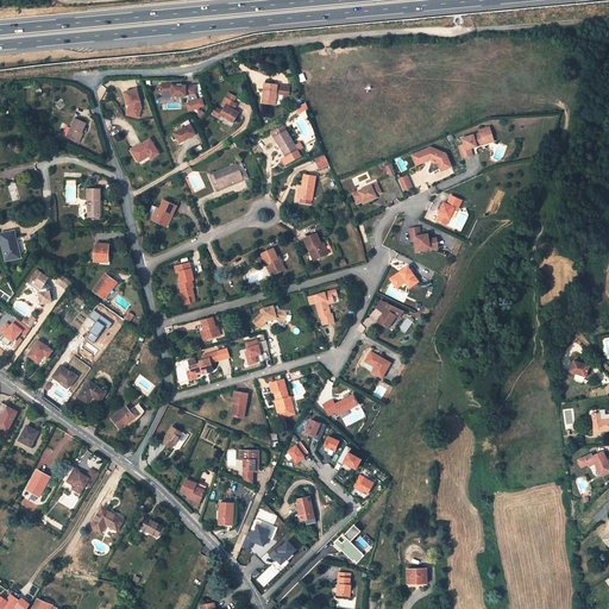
[(265,82),(263,95),(265,95),(264,104),(276,105),(277,93),(289,95),(292,86),(265,82)]
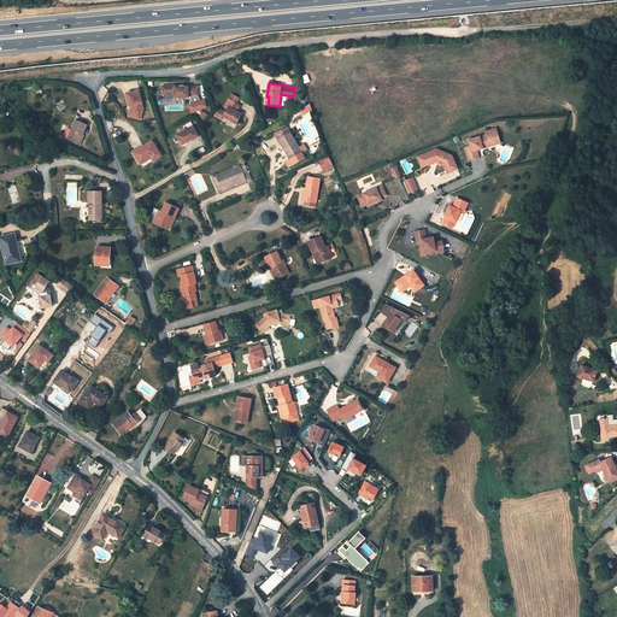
[(198,97),(198,87),(186,87),(184,86),(181,86),(180,87),(175,88),(175,86),(162,87),(163,95),(175,94),(175,98),(189,98),(189,97),(192,97),(194,104),(197,111),(200,110),(201,110),(207,107),(205,100),(201,101),(199,97),(198,97)]
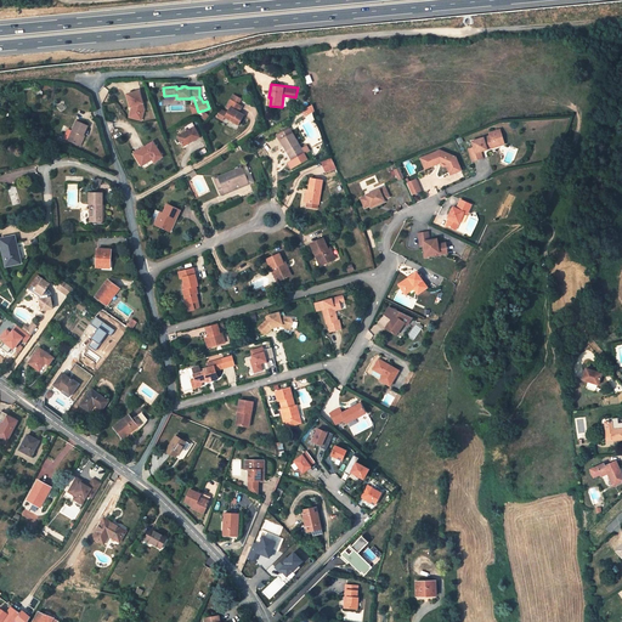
[(145,109),(140,91),(128,95),(130,107),(133,107),(130,118),(139,119),(141,113),(143,113),(145,109)]
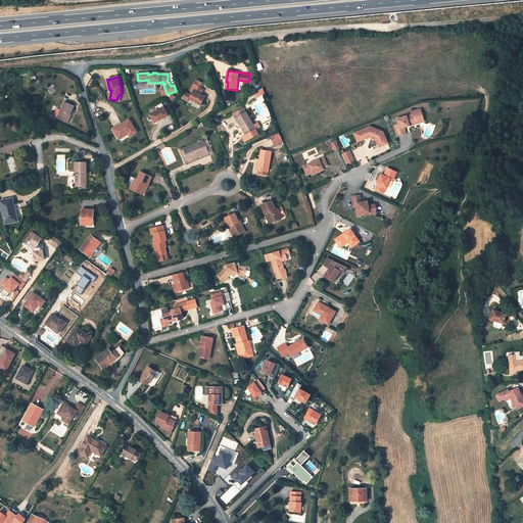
[(190,98),(190,99),(194,101),(198,103),(202,105),(206,97),(202,95),(199,93),(202,88),(201,87),(195,84),(191,91),(194,92),(192,95),(190,98)]
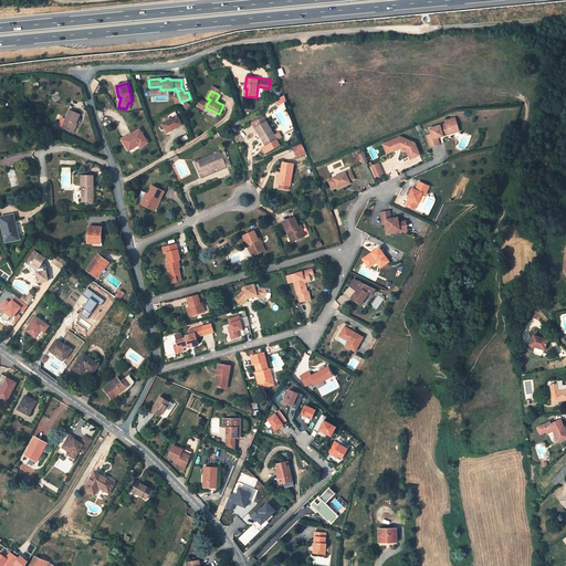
[(284,95),(273,101),(276,107),(287,102),(284,95)]
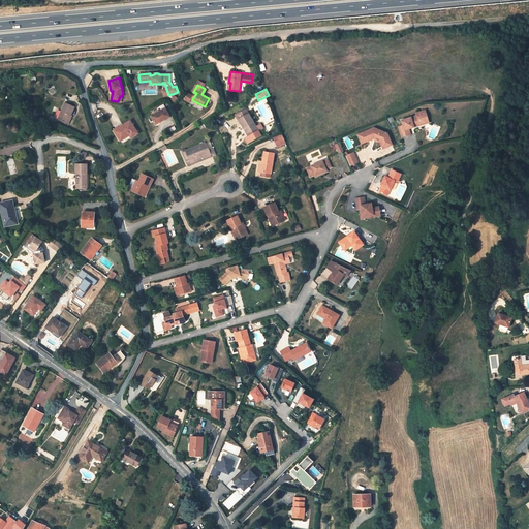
[(74,107),(65,103),(59,120),(66,123),(70,116),(74,107)]
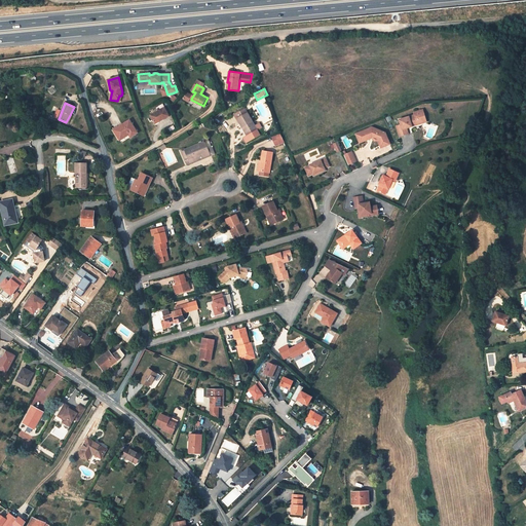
[(155,125),(170,117),(164,108),(150,116),(155,125)]
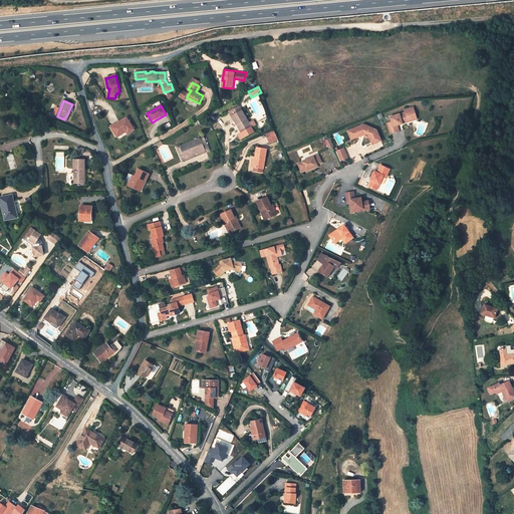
[(251,127),(239,106),(230,112),(237,124),(239,123),(243,132),(251,127)]
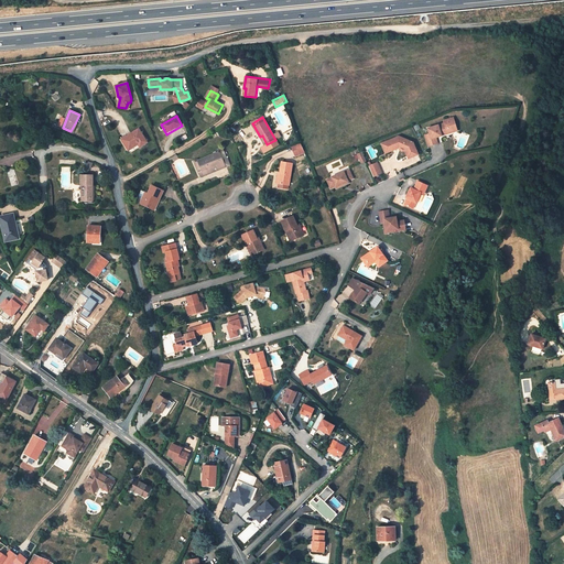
[(456,128),(454,118),(443,121),(444,123),(427,129),(430,133),(425,136),(429,147),(437,143),(436,138),(442,136),(441,133),(449,131),(449,130),(456,128)]
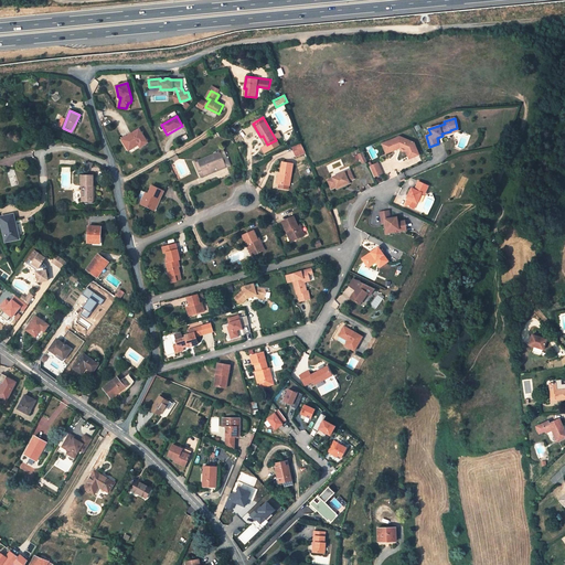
[(126,150),(136,144),(138,146),(139,149),(147,144),(145,141),(144,139),(138,129),(130,135),(120,140),(126,150)]
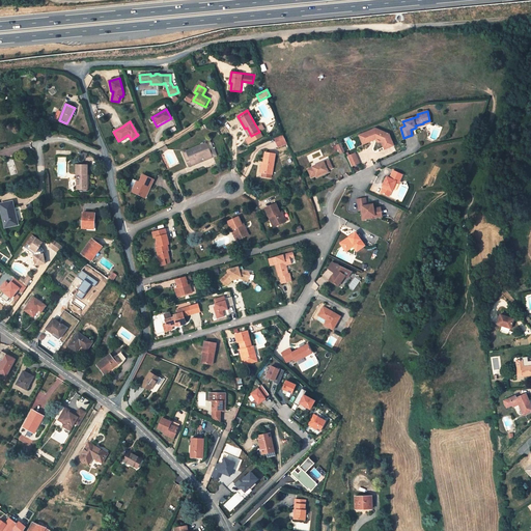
[(375,129),(362,134),(366,143),(375,139),(376,141),(379,142),(381,142),(385,149),(394,145),(389,134),(375,129)]
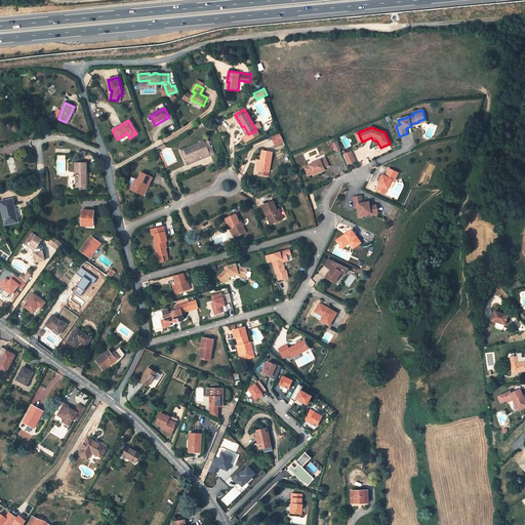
[(210,155),(204,142),(184,150),(188,160),(186,161),(187,165),(199,160),(198,157),(202,155),(204,158),(210,155)]
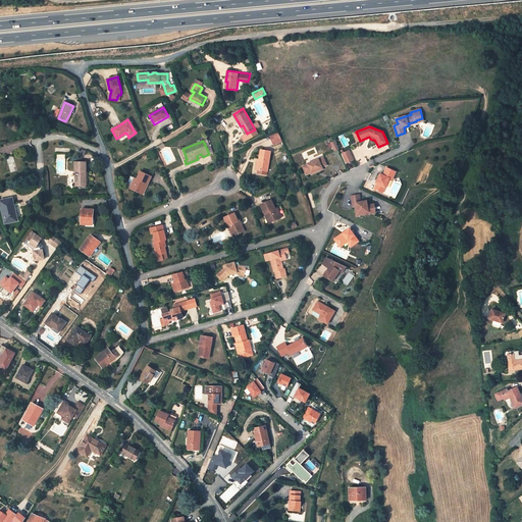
[(270,152),(261,150),(259,161),(257,170),(258,170),(257,174),(266,175),(267,171),(270,152)]
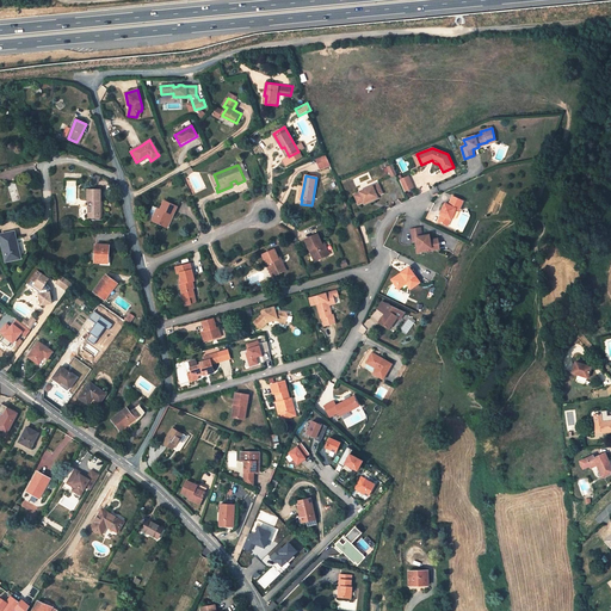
[(409,179),(401,184),(405,191),(413,187),(409,179)]
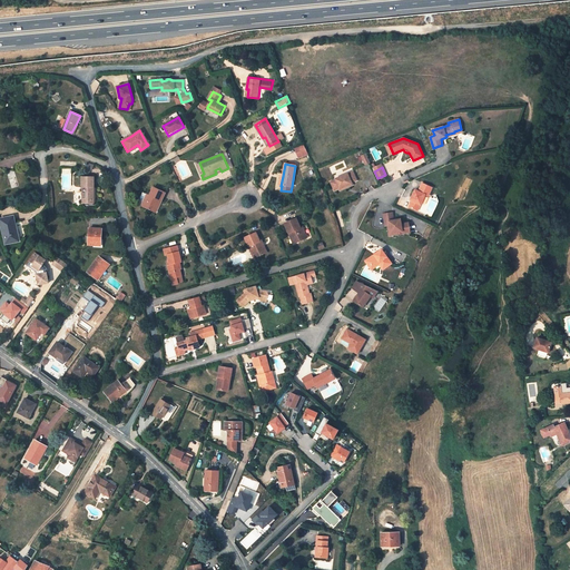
[(18,186),(13,170),(7,173),(12,188),(18,186)]
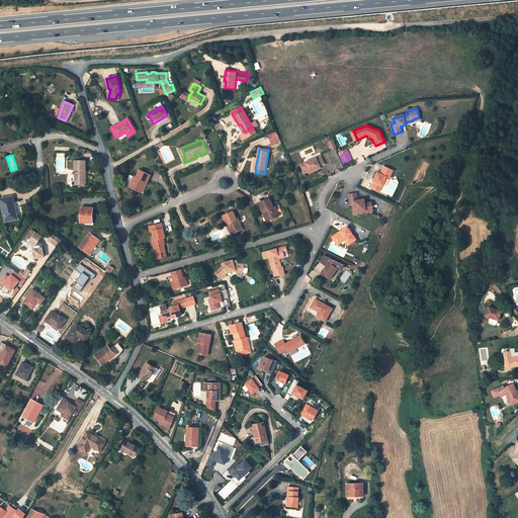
[(305,163),(300,165),(304,172),(309,171),(320,166),(324,164),(321,156),(316,158),(305,162),(305,163)]
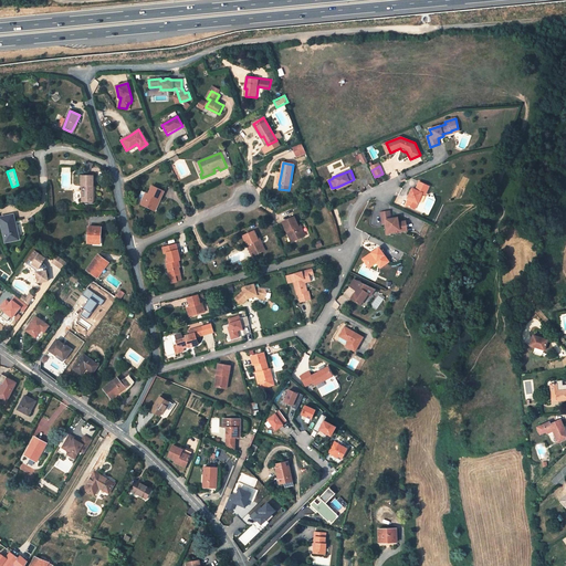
[(94,186),(94,176),(82,176),(81,186),(84,186),(84,191),(82,191),(82,200),(94,201),(93,191),(92,191),(92,186),(94,186)]
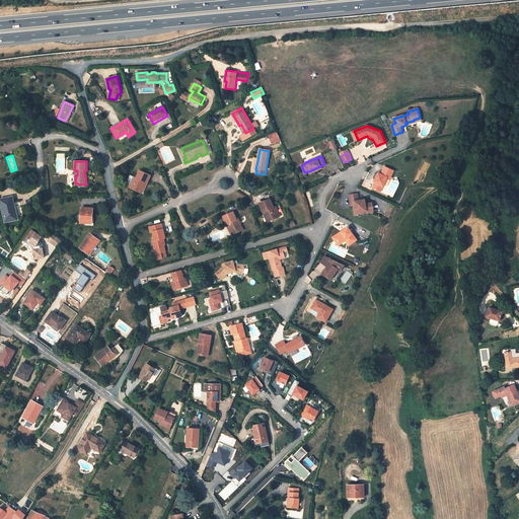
[(393,170),(384,166),(381,174),(378,173),(375,179),(376,180),(372,189),(379,192),(381,186),(382,187),(387,177),(389,178),(393,170)]
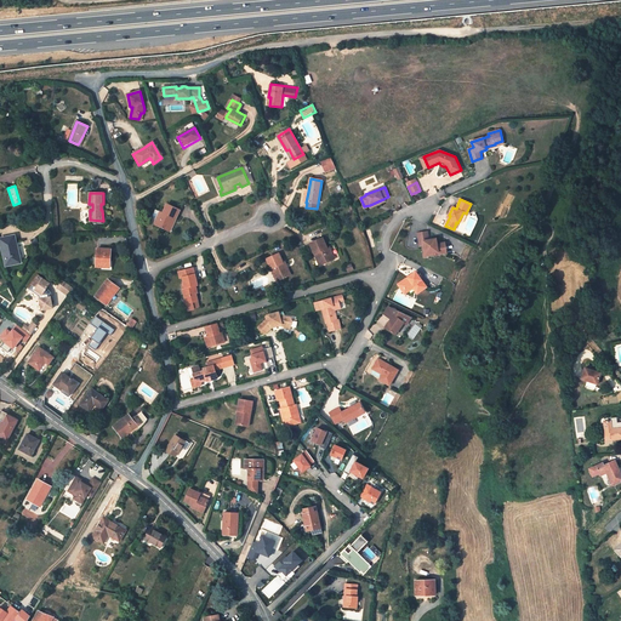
[(180,210),(167,204),(163,214),(155,210),(152,218),(157,220),(154,224),(166,231),(172,218),(176,220),(180,210)]
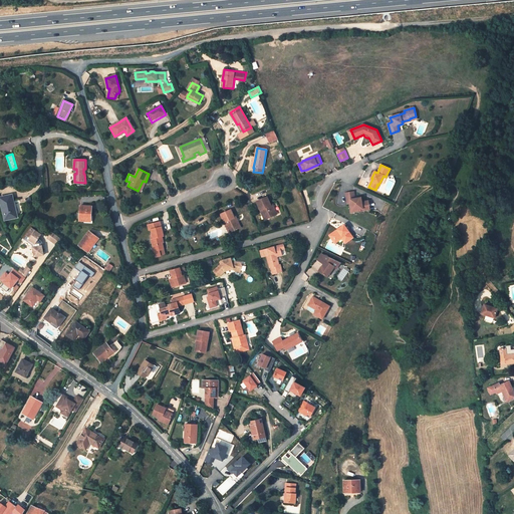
[(353,192),(345,194),(347,204),(349,203),(351,203),(352,210),(361,209),(362,211),(369,210),(367,201),(361,203),(360,198),(354,199),(353,192)]
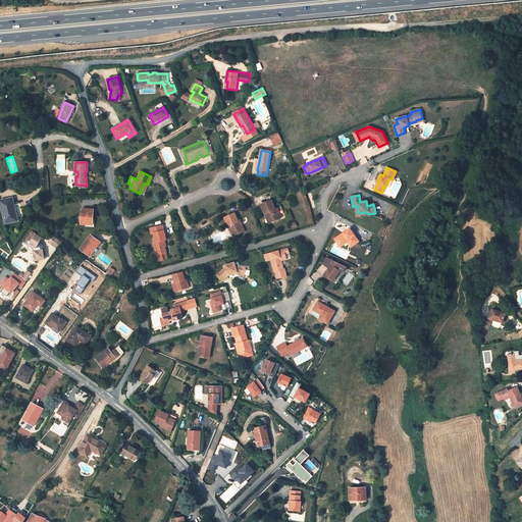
[(17,220),(12,198),(0,200),(0,201),(5,223),(17,220)]
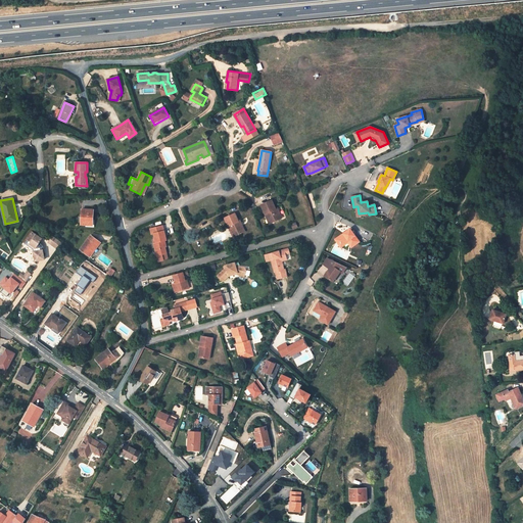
[(272,201),(262,205),(266,215),(267,214),(271,223),(281,218),(277,208),(275,209),(272,201)]
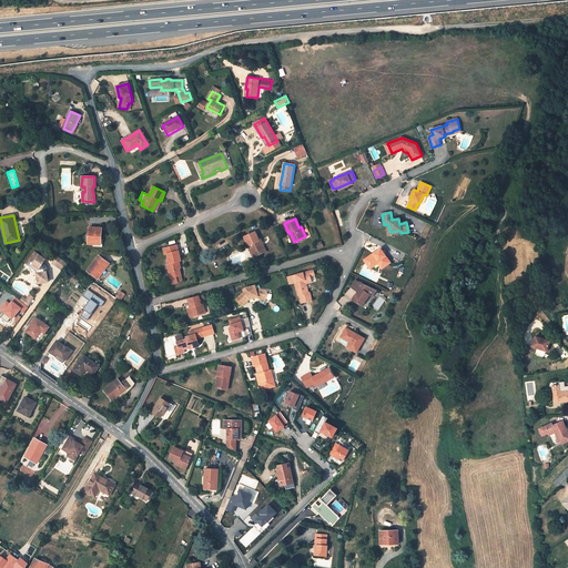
[(388,224),(386,224),(388,235),(401,233),(399,231),(389,232),(388,224)]
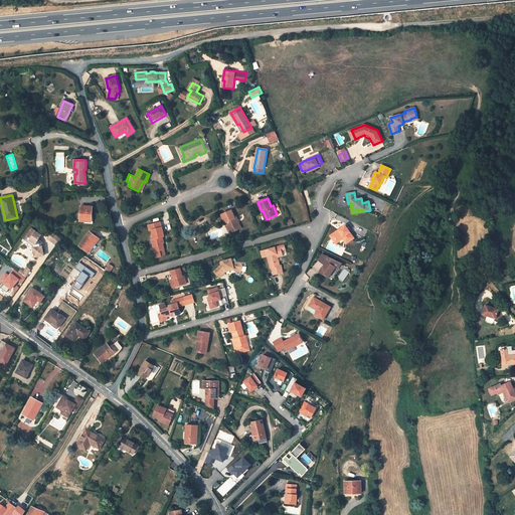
[(91,221),(92,207),(80,206),(79,221),(91,221)]
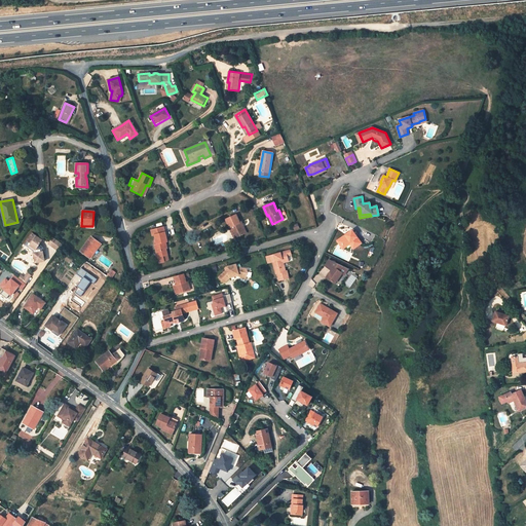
[(236,215),(226,220),(230,229),(232,228),(236,237),(246,233),(241,222),(239,223),(236,215)]
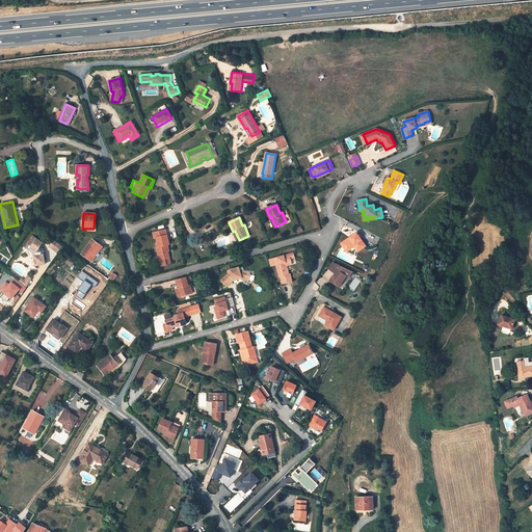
[(168,244),(165,230),(153,233),(154,239),(157,238),(159,247),(157,248),(159,257),(161,266),(166,264),(165,263),(169,263),(168,258),(169,258),(167,251),(168,251),(167,245),(168,244)]
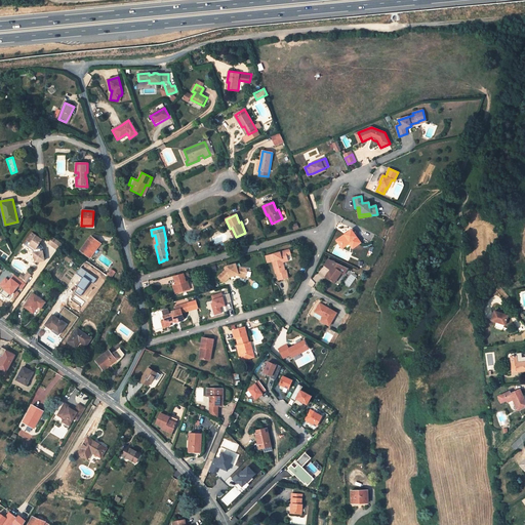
[(352,230),(336,241),(340,246),(349,240),(350,243),(352,241),(356,246),(361,242),(352,230)]
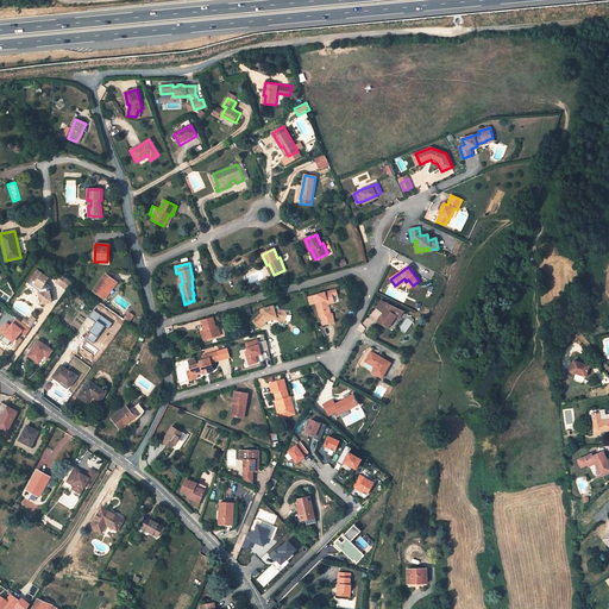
[(39,293),(41,305),(52,302),(50,290),(48,292),(46,287),(44,286),(45,283),(49,278),(38,270),(32,278),(36,282),(35,284),(41,288),(42,293),(39,293)]
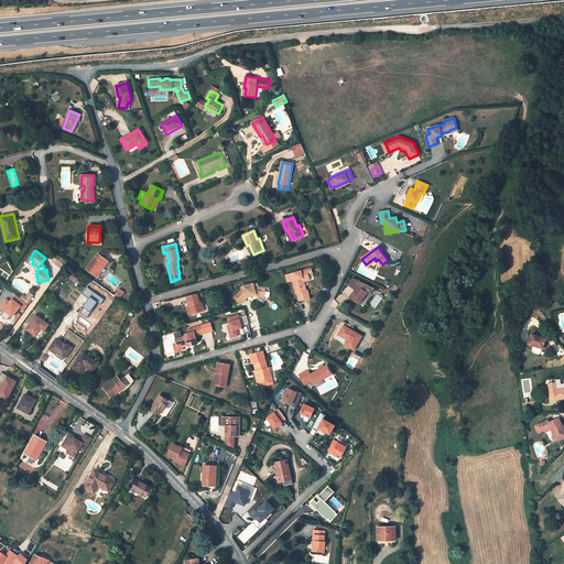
[(108,261),(98,255),(87,269),(97,277),(108,261)]
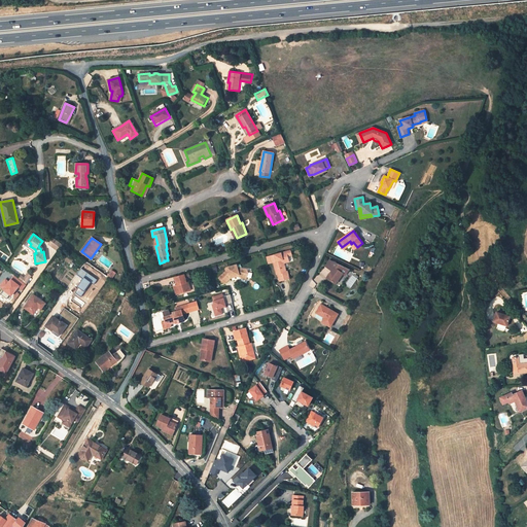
[(63,245),(57,240),(56,241),(53,239),(49,244),(59,251),(63,245)]
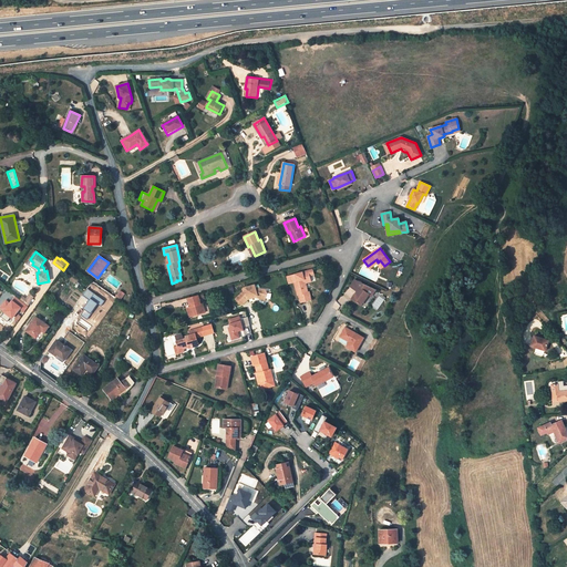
[(27,265),(35,271),(37,272),(39,272),(38,268),(32,265),(33,263),(30,259),(27,265)]
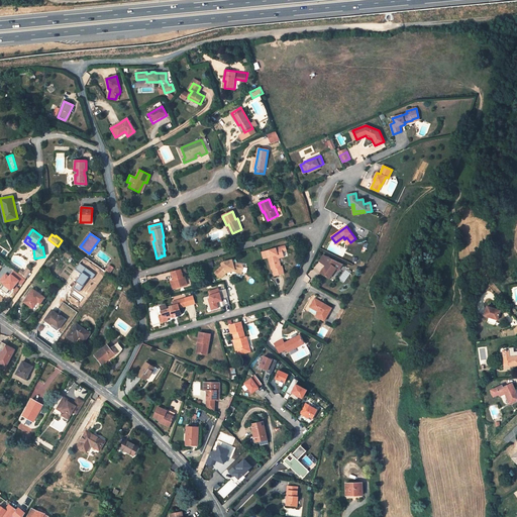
[(343,236),(335,242),(336,244),(343,239),(347,244),(350,242),(346,237),(344,239),(343,236)]
